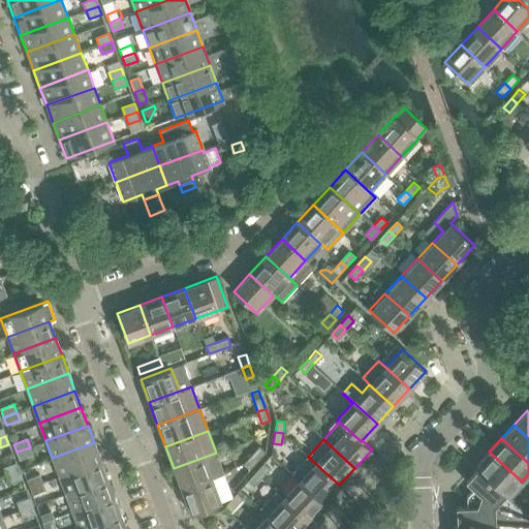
[(100,461),(94,442),(52,458),(59,476),(100,461)]
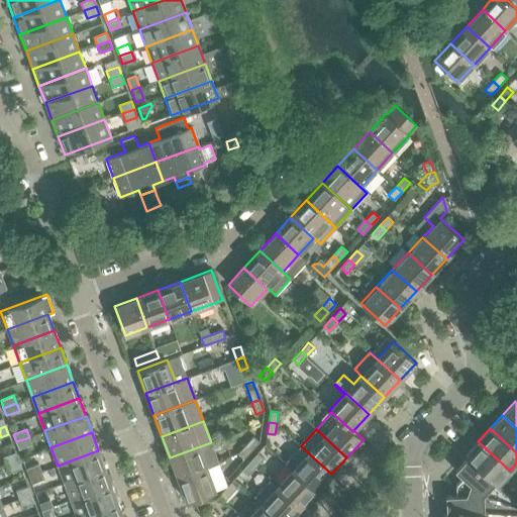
[(251,450),(260,442),(253,436),(246,445),(251,450)]
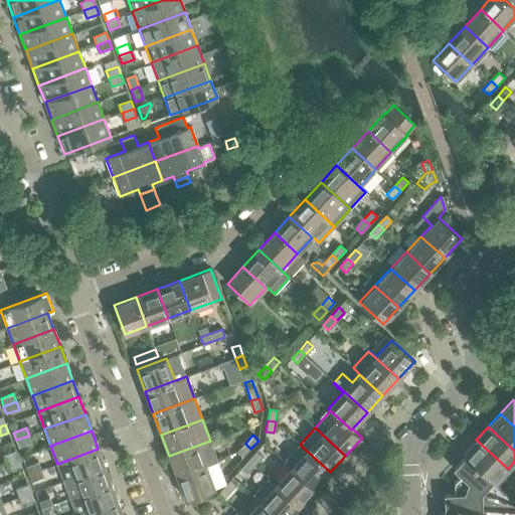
[(31,443),(29,436),(16,440),(19,448),(31,443)]
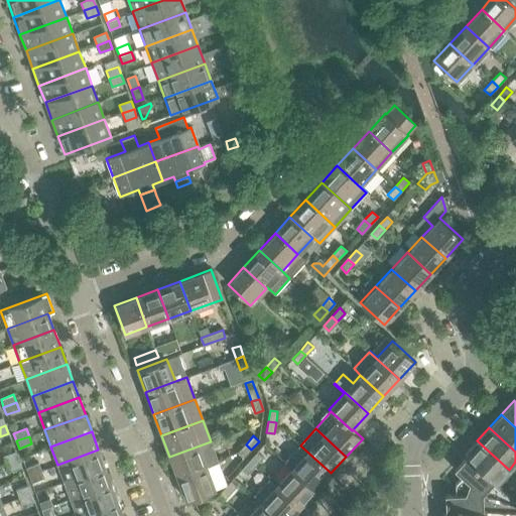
[(509,470),(477,440),(464,455),(466,457),(494,482),(494,483),(495,485),(509,470)]
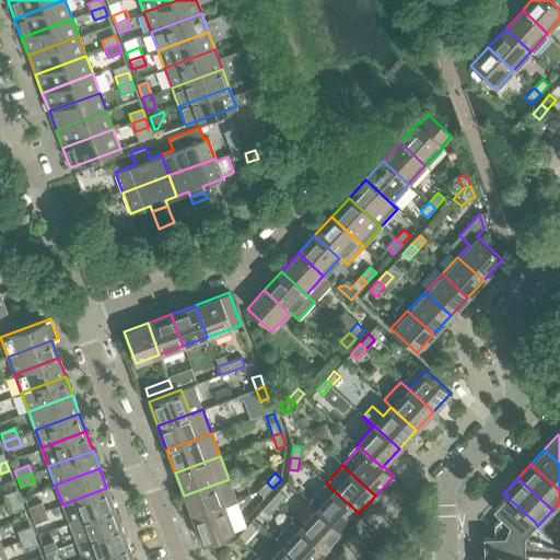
[(236,501),(229,479),(184,496),(193,518),(224,506),(236,501)]
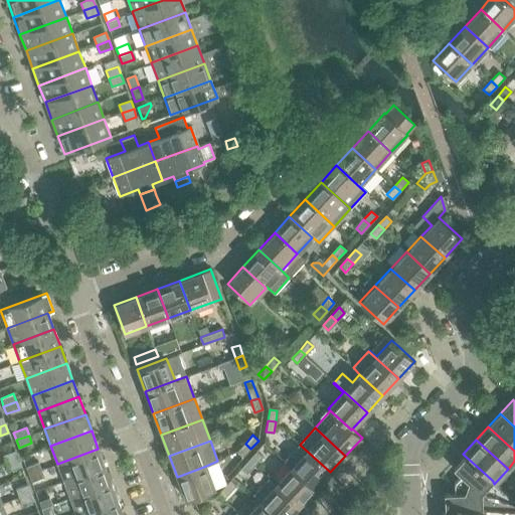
[(243,457),(250,449),(245,444),(237,452),(243,457)]
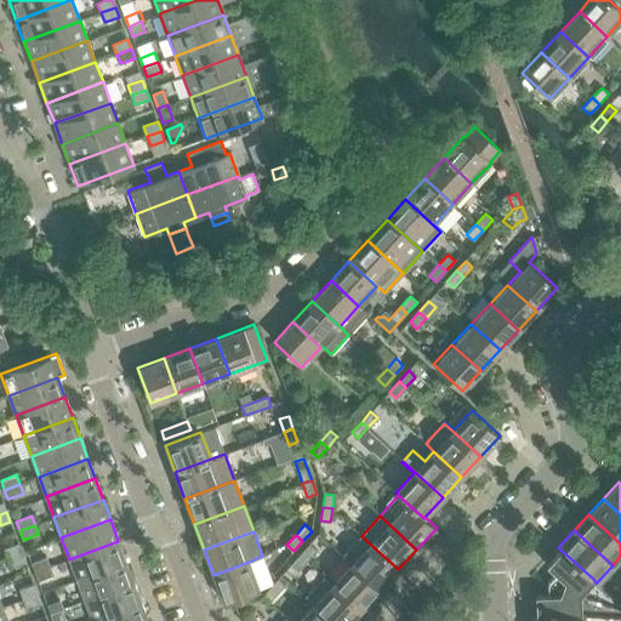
[(398,569),(362,536),(352,547),(359,554),(351,564),(379,590),(398,569)]
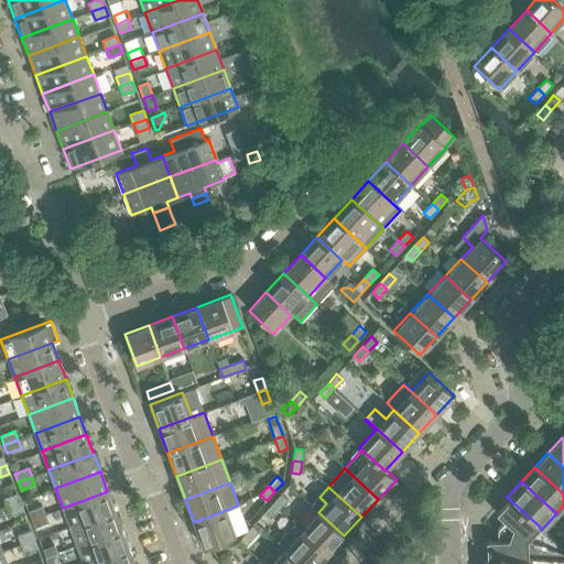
[(114,509),(107,491),(63,508),(69,525),(114,509)]
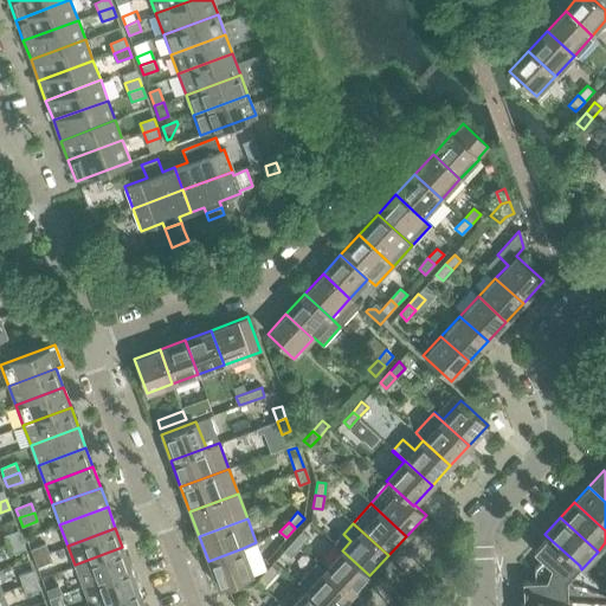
[(21,540),(18,530),(4,535),(7,545),(21,540)]
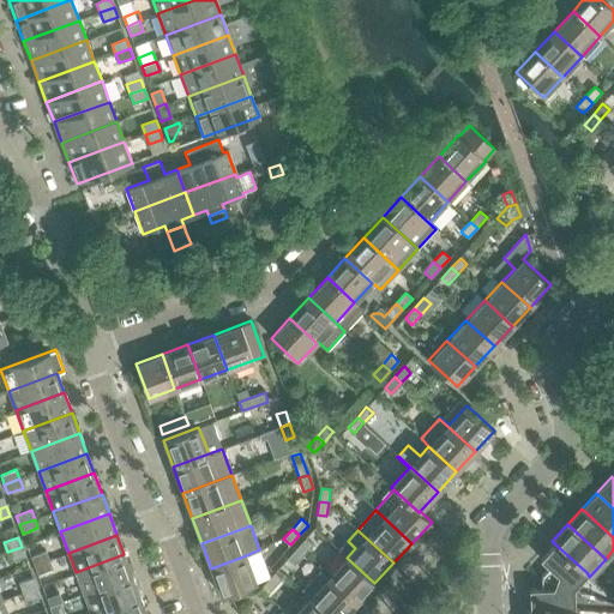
[(304,554),(313,545),(306,539),(296,548),(304,554)]
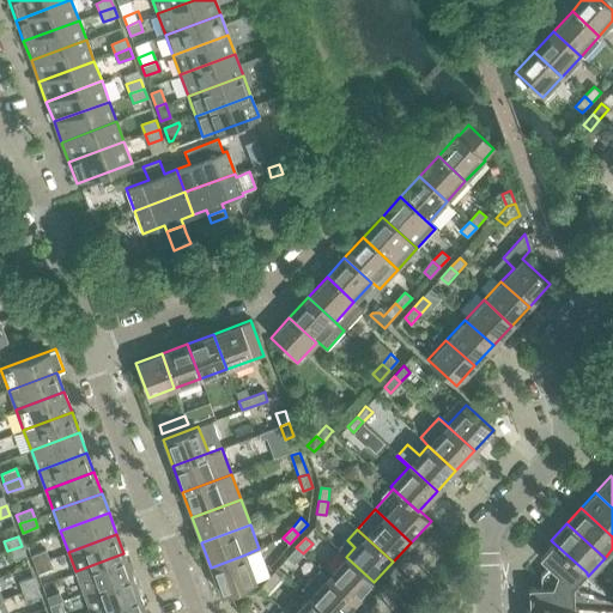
[(587,572),(553,542),(539,558),(548,566),(540,576),(574,588),(587,574),(587,572)]
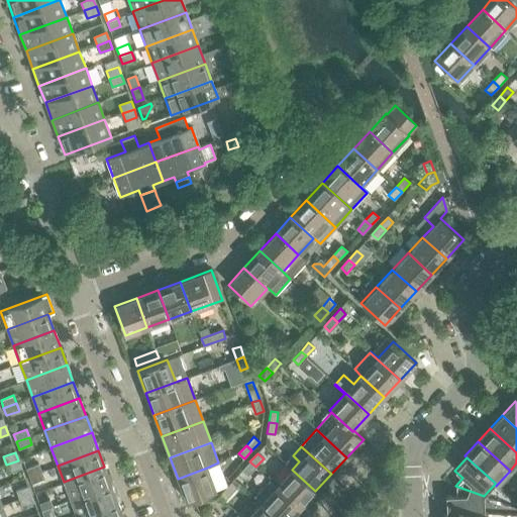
[(21,468),(18,460),(6,464),(9,473),(21,468)]
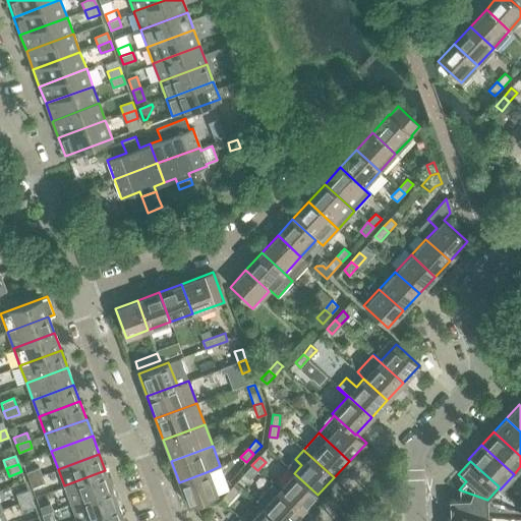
[(249,478),(257,470),(251,465),(244,474),(249,478)]
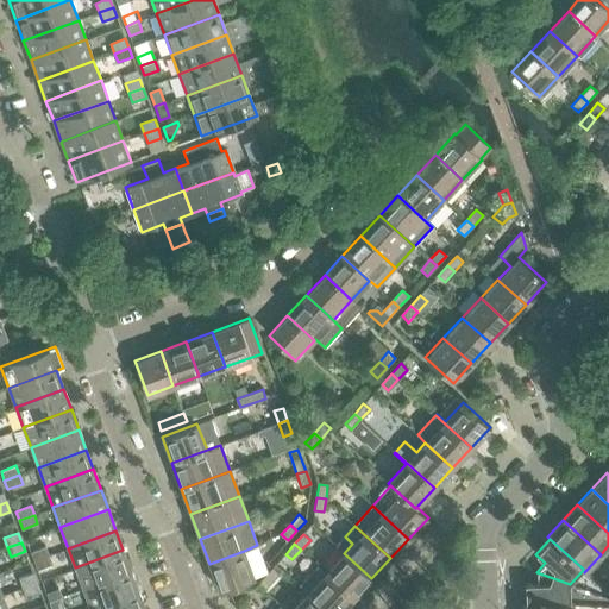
[(31,552),(35,562),(49,556),(46,546),(31,552)]
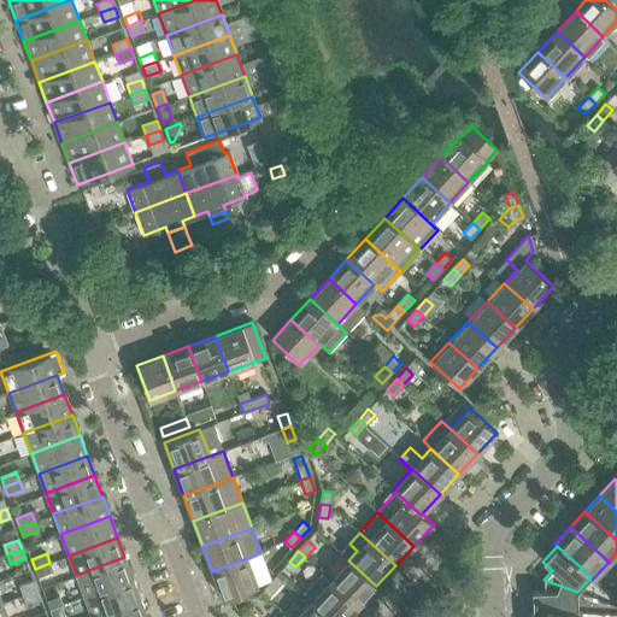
[(133,579),(124,557),(76,575),(83,597),(133,579)]
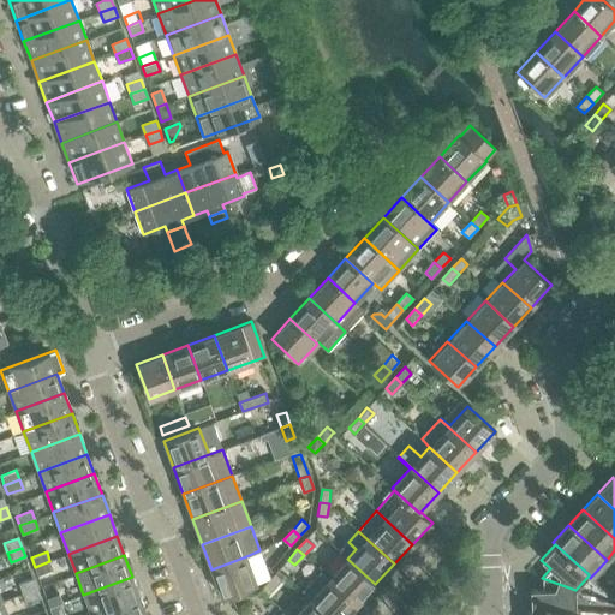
[(256,584),(246,556),(212,569),(221,597),(256,584)]
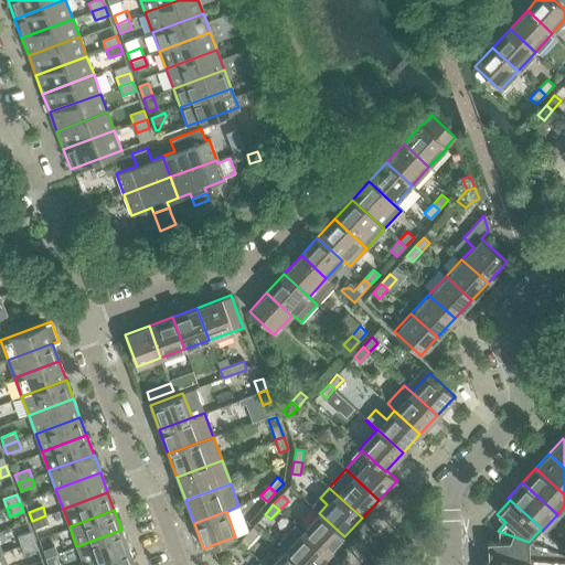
[(344,536),(319,513),(302,532),(328,555),(344,536)]
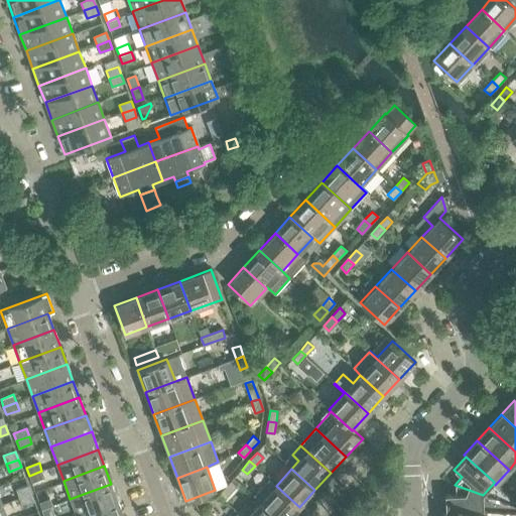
[(44,479),(41,471),(29,476),(31,483),(44,479)]
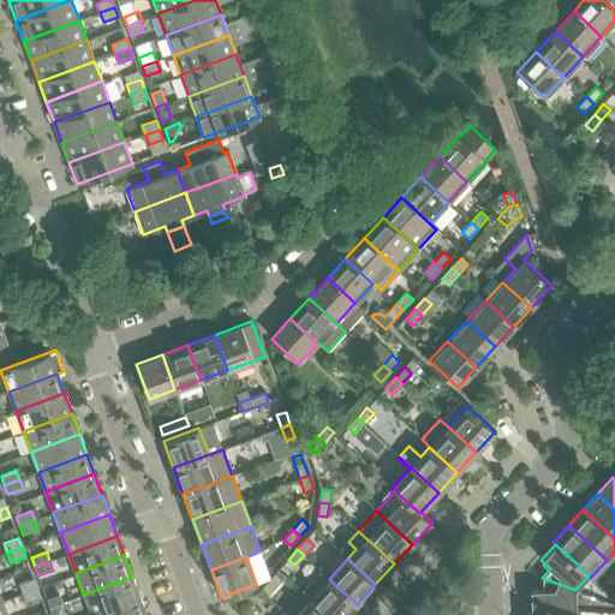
[(273,590),(282,579),(275,573),(266,584),(273,590)]
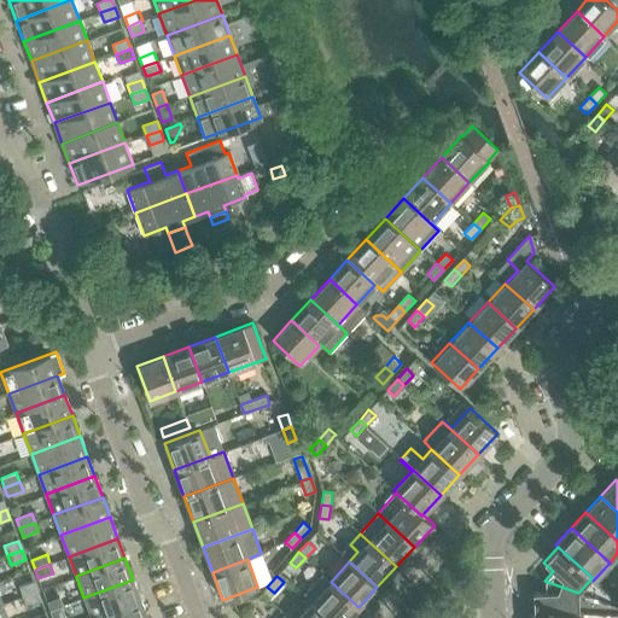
[(140,600),(133,579),(83,598),(92,617),(140,600)]
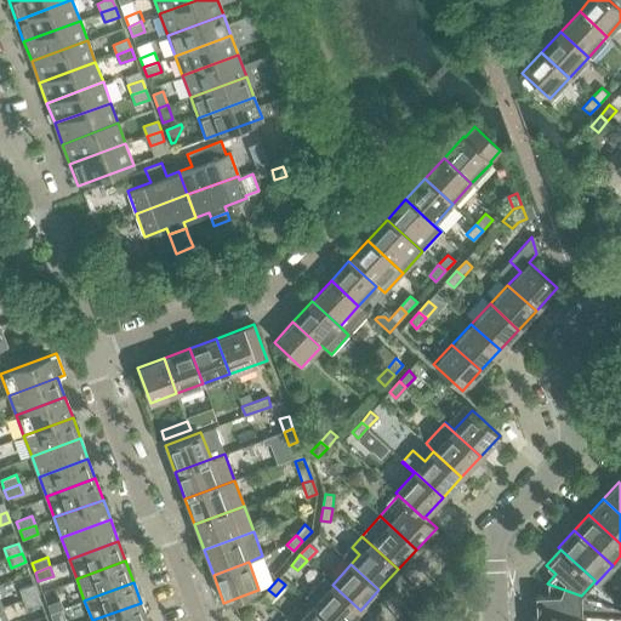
[(581,614),(581,596),(547,584),(547,596),(535,596),(536,617),(581,616),(581,614)]
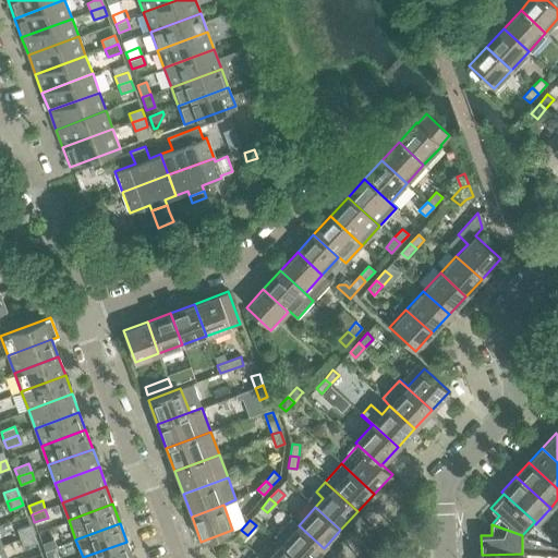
[(17,531),(21,538),(33,534),(29,525),(17,531)]
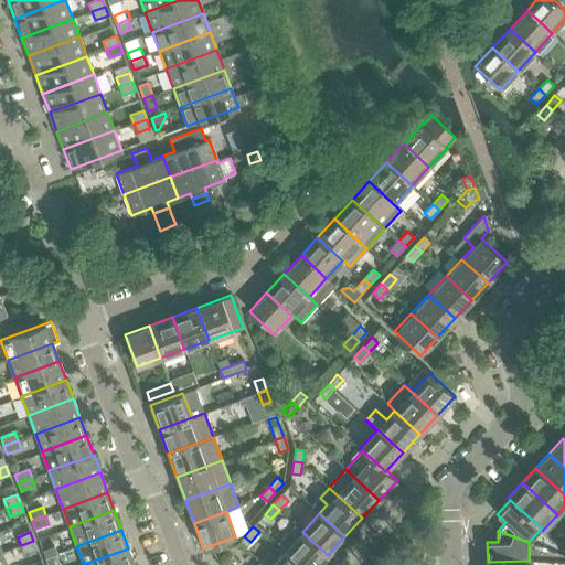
[(318,564),(328,555),(302,532),(286,550),(302,564),(318,564)]
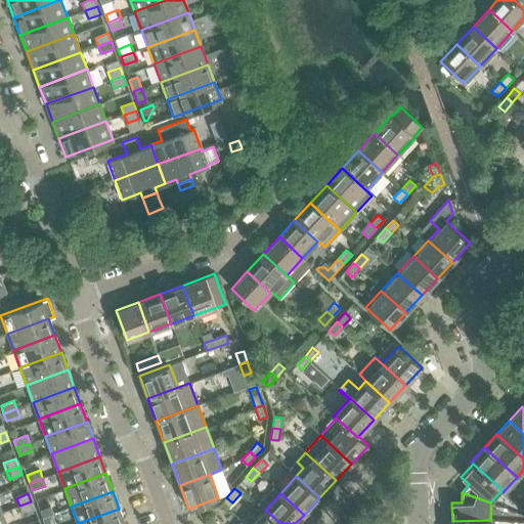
[(224,511),(232,503),(226,497),(219,506),(224,511)]
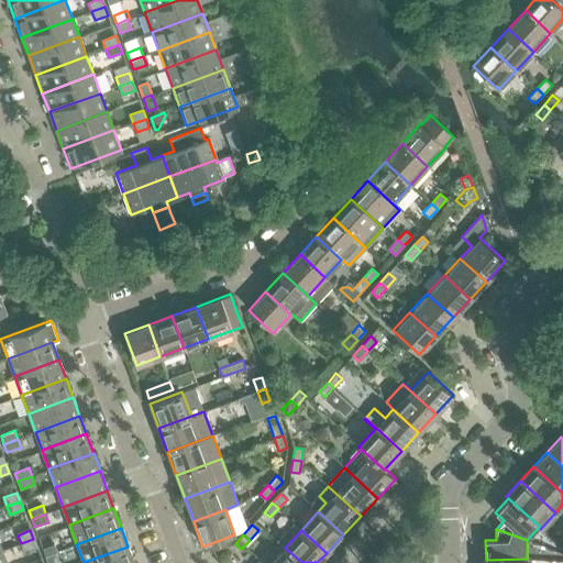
[(36,547),(33,539),(21,543),(24,552),(36,547)]
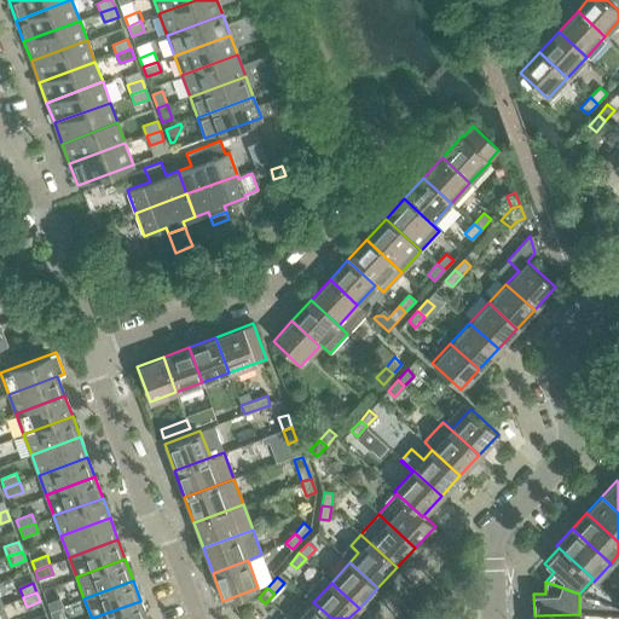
[(59,607),(55,595),(45,599),(50,611),(59,607)]
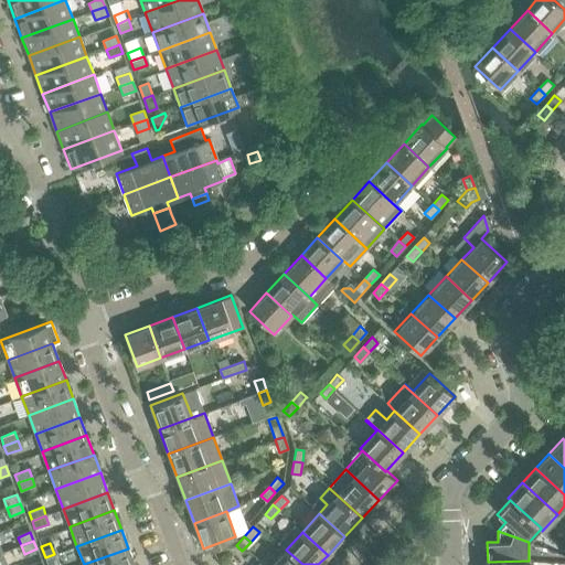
[(134,564),(128,548),(84,564),(83,564),(134,564)]
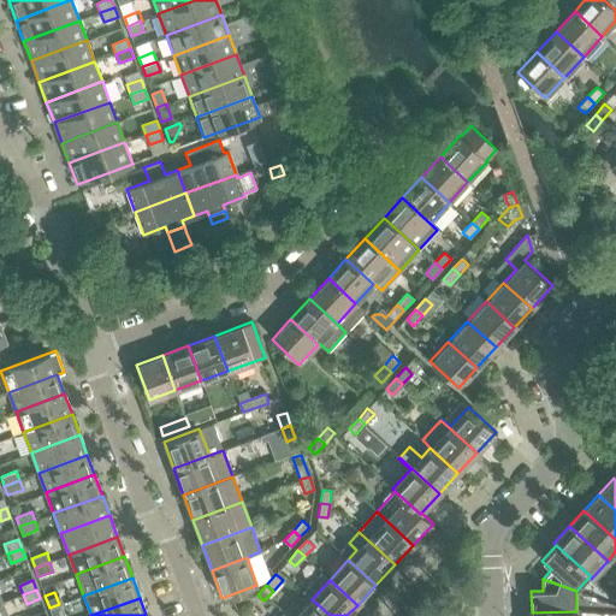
[(330,615),(312,599),(295,615),(330,615)]
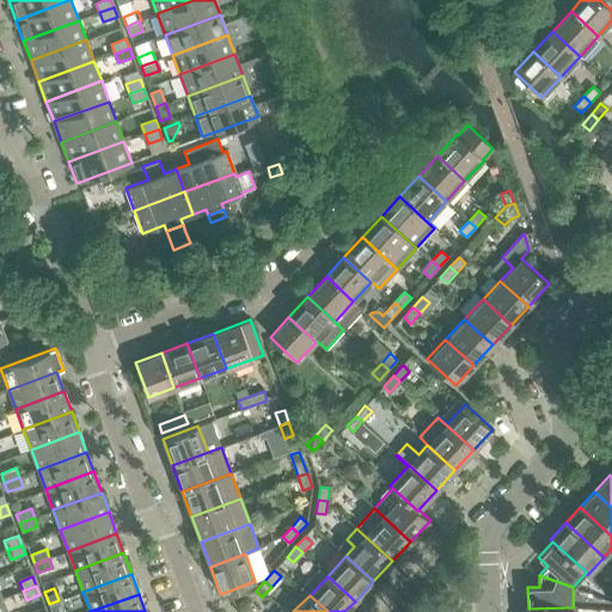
[(57,611),(68,609),(65,599),(49,605),(51,611),(57,611)]
